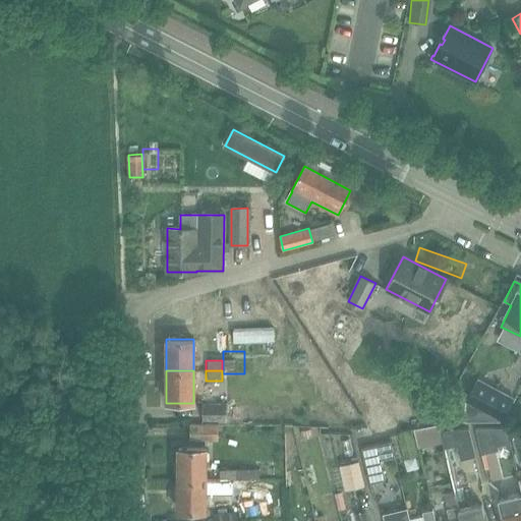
[(468,403),(467,423),(505,422),(516,401),(478,383),(468,403)]
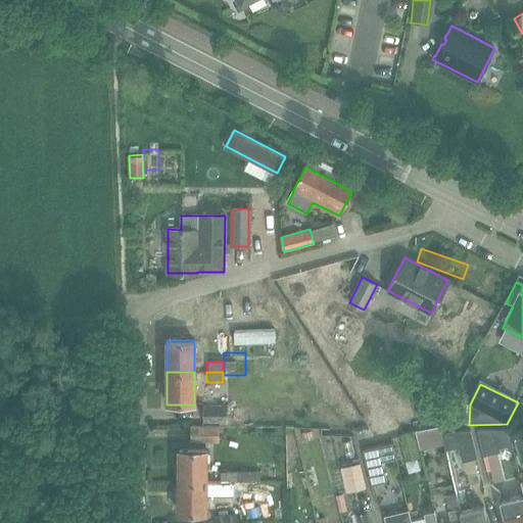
[(203,406),(203,423),(228,422),(228,406),(203,406)]
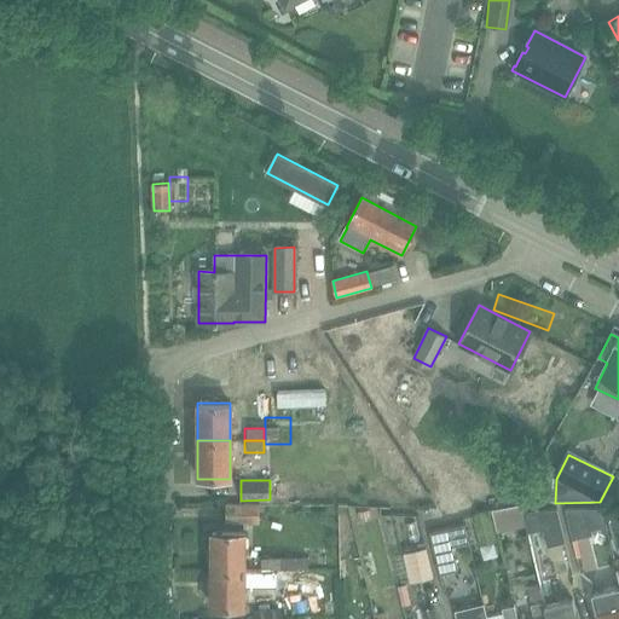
[(522,503),(520,504),(525,527),(527,526),(528,532),(543,528),(548,545),(566,542),(557,509),(524,510),(522,503)]
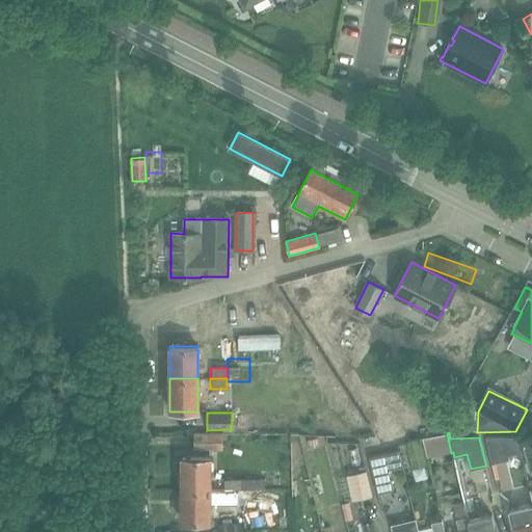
[(193,449),(222,450),(222,433),(193,433),(193,449)]
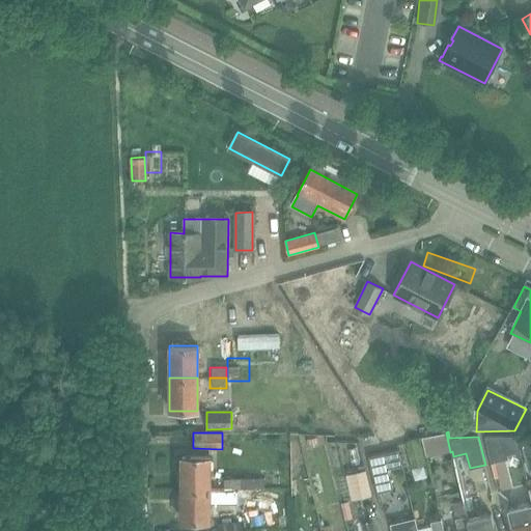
[(450,452),(446,432),(422,437),(426,457),(450,452)]
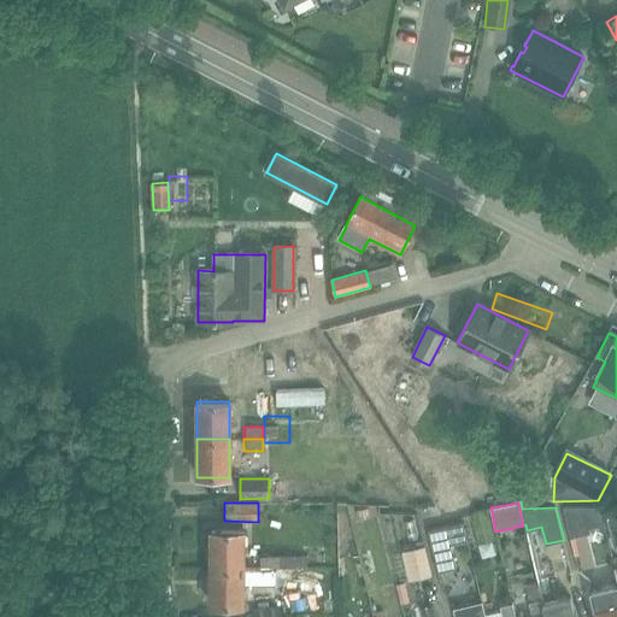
[(599,506),(563,507),(571,538),(591,533),(589,528),(604,526),(599,506)]
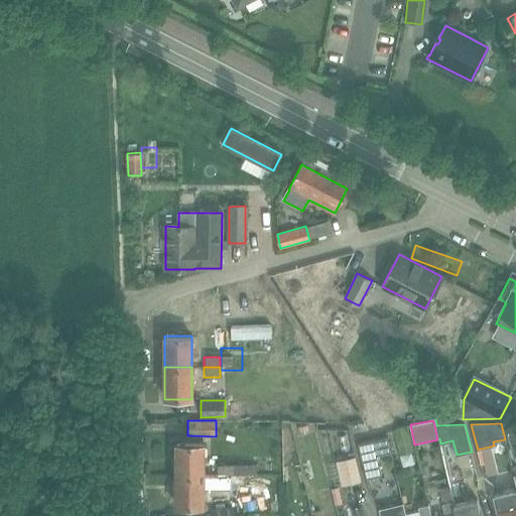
[(394,429),(400,454),(413,449),(408,425),(394,429)]
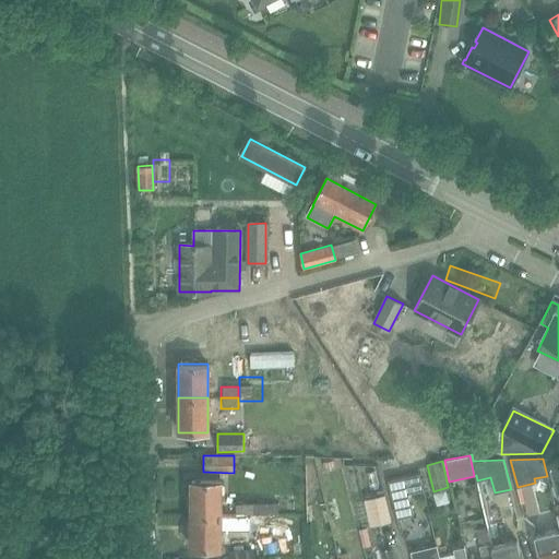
[(419,474),(389,480),(397,519),(414,515),(408,494),(424,489),(419,474)]
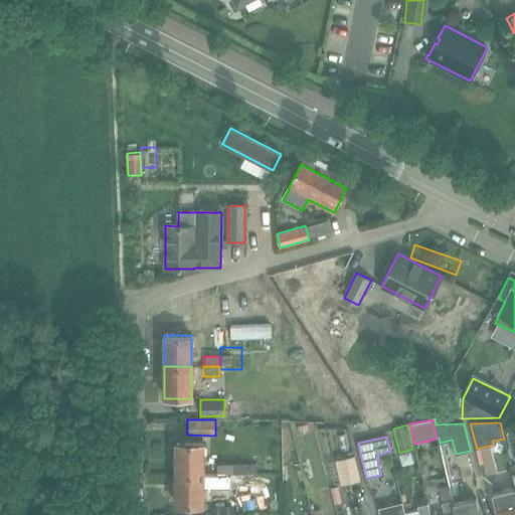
[(176,443),(176,475),(202,475),(202,444),(176,443)]
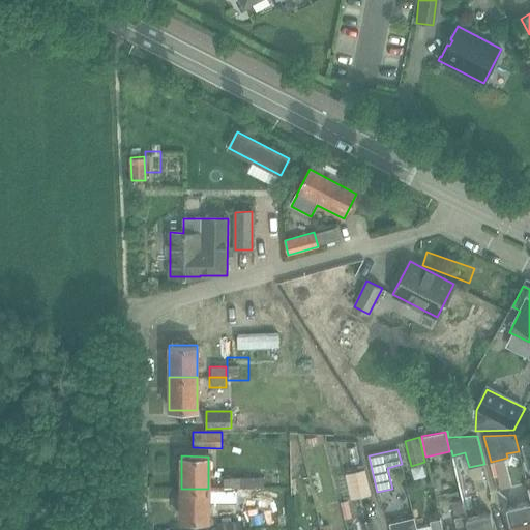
[(371,495),(365,470),(348,474),(353,499),(371,495)]
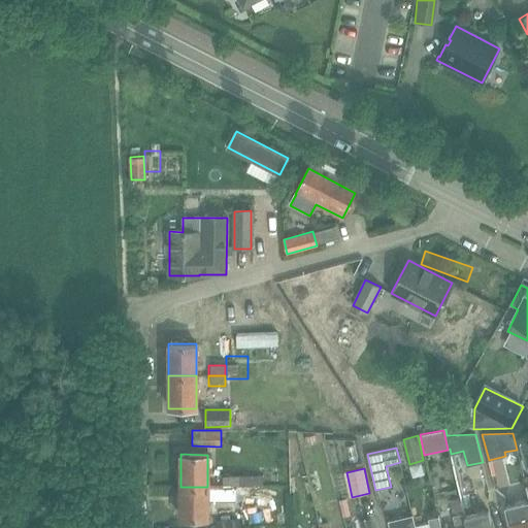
[(223,475),(223,486),(239,486),(264,486),(263,475),(223,475)]
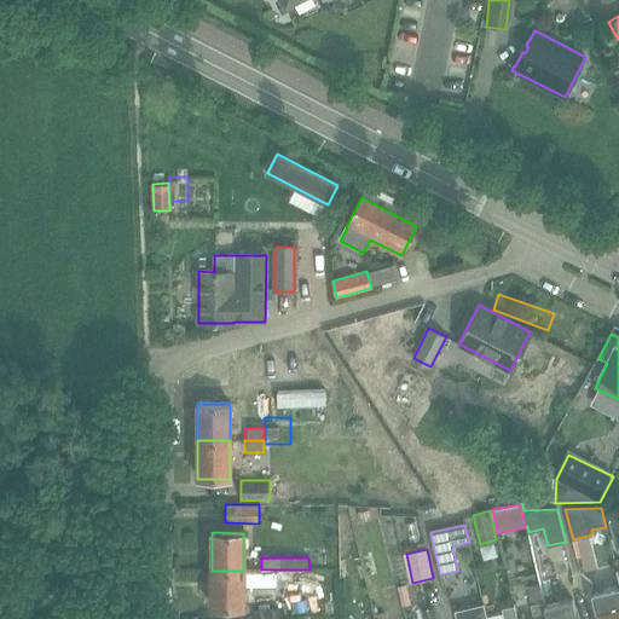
[(261,570),(261,583),(281,583),(281,570),(261,570)]
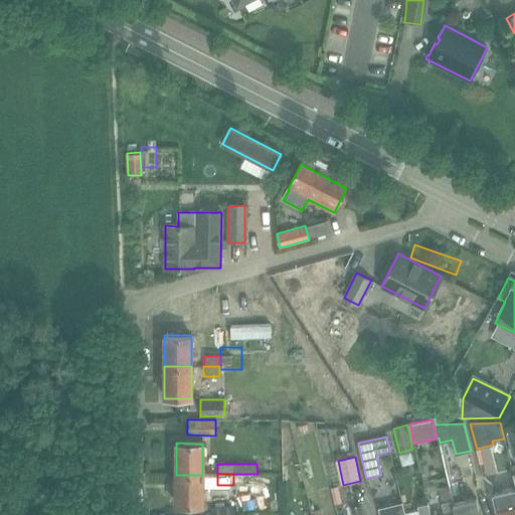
[(202,475),(176,475),(176,506),(202,506),(202,475)]
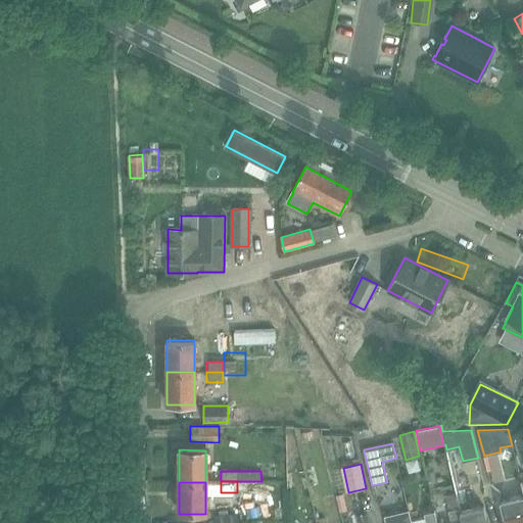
[(456,493),(455,494),(461,522),(487,522),(487,520),(486,520),(483,506),(461,512),(456,493)]
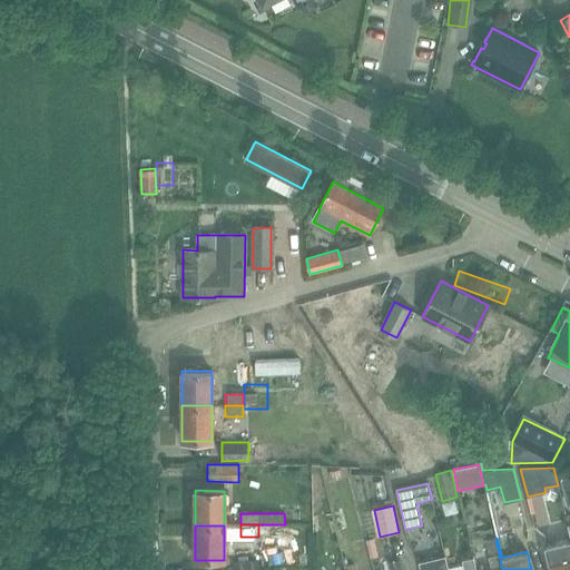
[(490,569),(502,569),(495,539),(485,541),(490,558),(488,558),(490,569)]
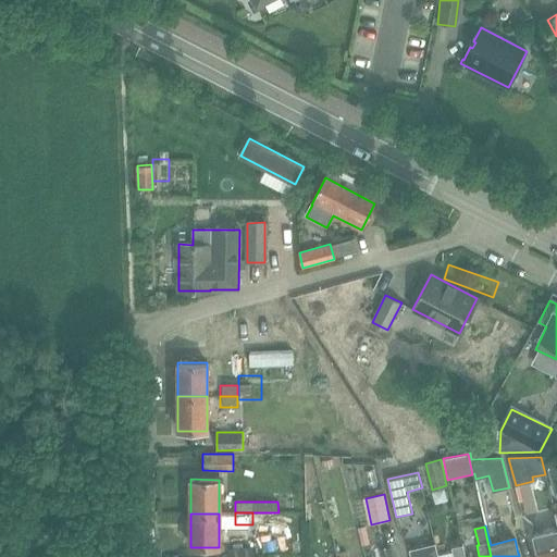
[(556,556),(556,528),(532,534),(536,556),(556,556)]
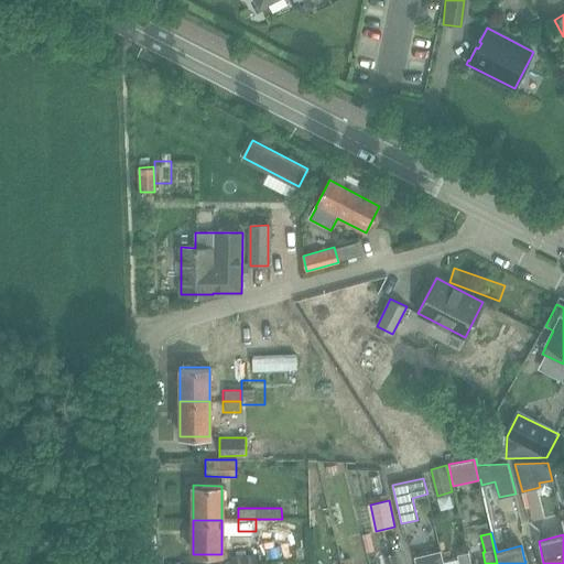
[(442,563),(440,551),(416,556),(418,563),(442,563)]
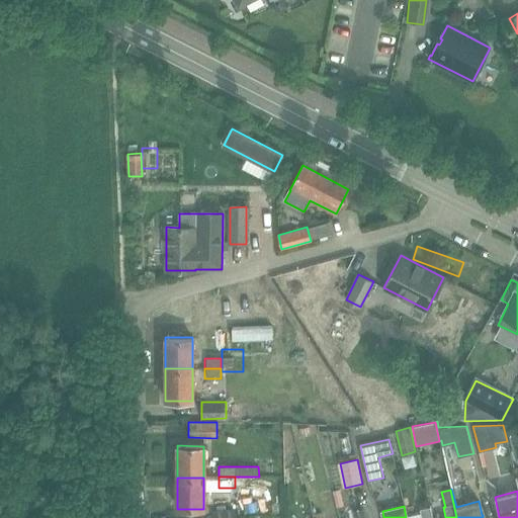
[(419,514),(406,517),(431,517),(429,508),(419,510),(419,514)]
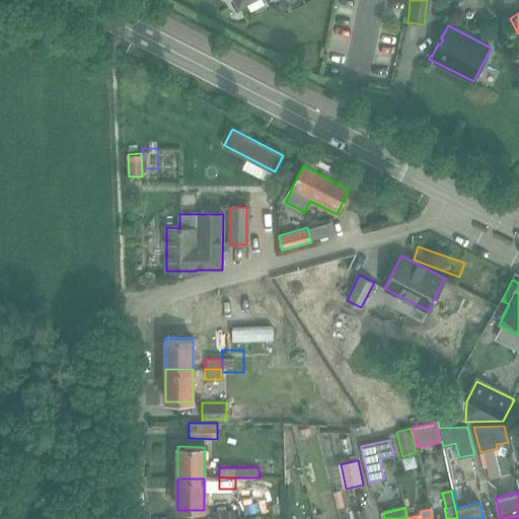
[(355,512),(356,518),(365,518),(363,510),(355,512)]
